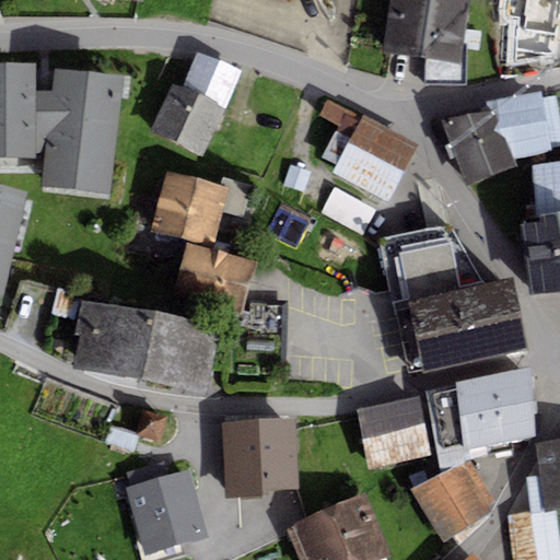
[(468,0),(392,0),(384,51),(458,63),(468,0)]
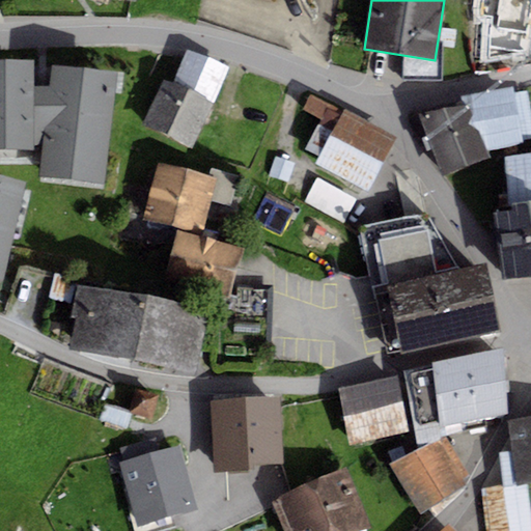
[(505,0),(480,0),(478,21),(488,23),(486,40),(524,47),(530,4),(505,0)]
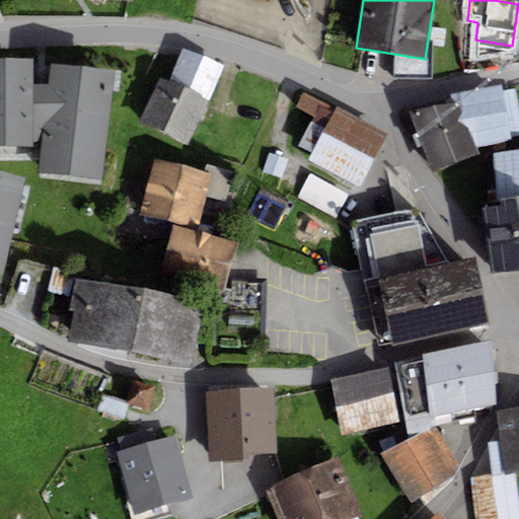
[(169,82),(211,100),(225,67),(183,49),(169,82)]
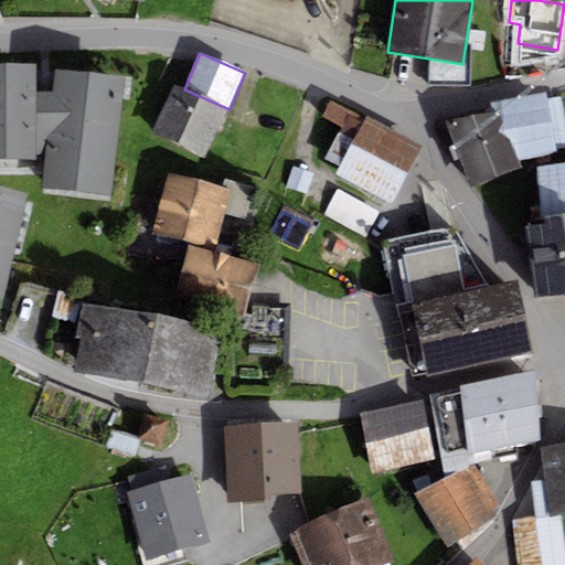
[(110,199),(125,77),(56,70),(54,93),(35,92),(35,64),(0,64),(0,160),(35,160),(35,155),(46,155),(43,191),(110,199)]
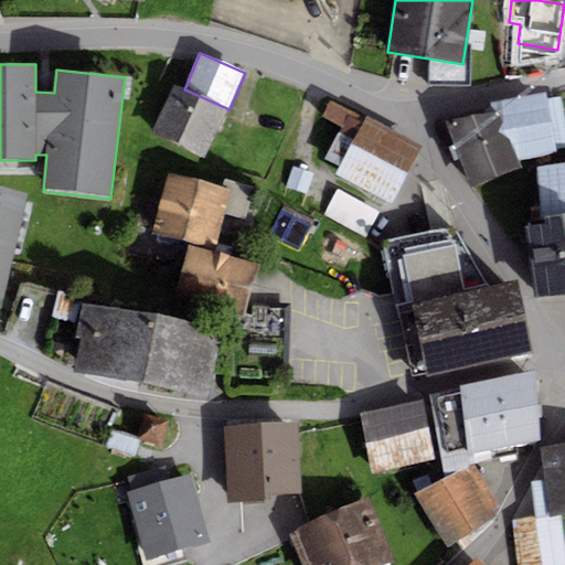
[(174,84),(150,132),(205,159),(230,109),(184,89),(174,84)]
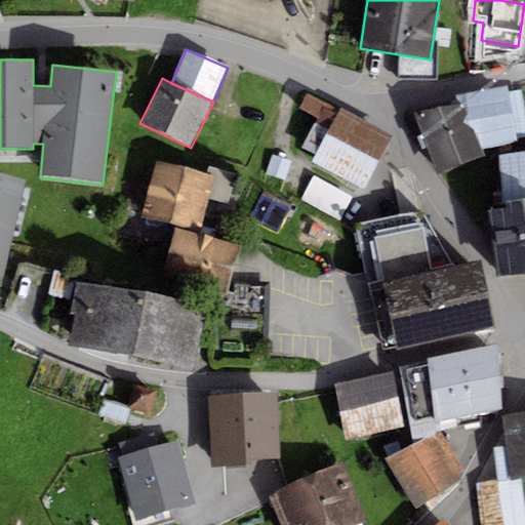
[(415,113),(439,176),(485,156),(482,150),(520,144),(518,138),(524,137),(524,113),(522,90),(509,92),(509,86),(455,95),(457,106),(415,113)]
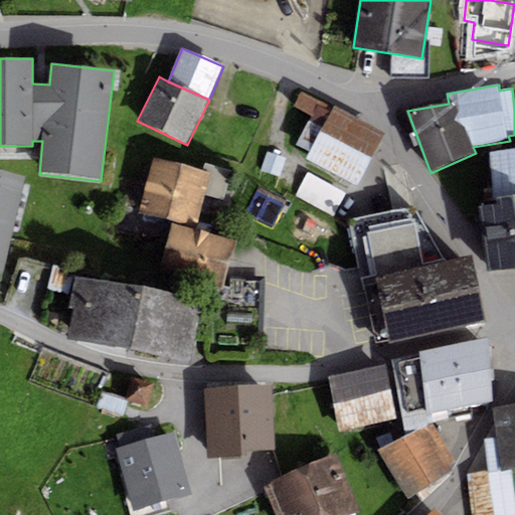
[(326,121),(332,107),(301,93),(295,107),(312,115),(326,121)]
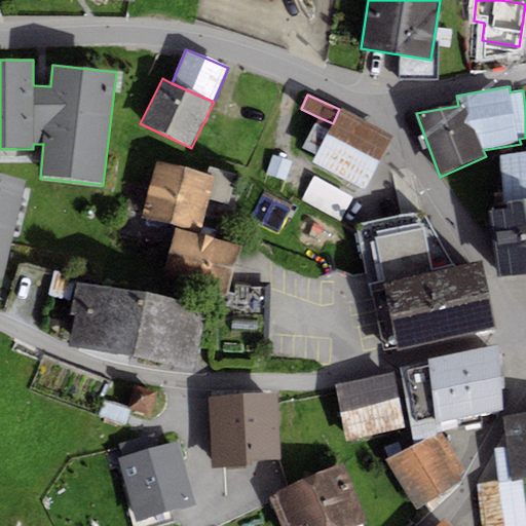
[(391,137),(339,109),(333,123),(317,156),(313,163),(364,191),(391,137)]
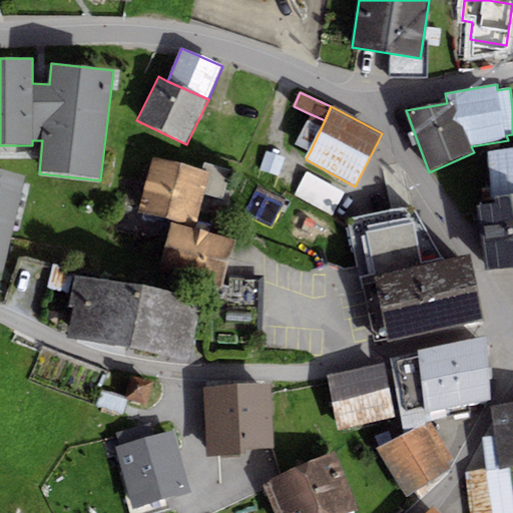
[(325,120),(311,114),(296,144),(310,152),(325,120)]
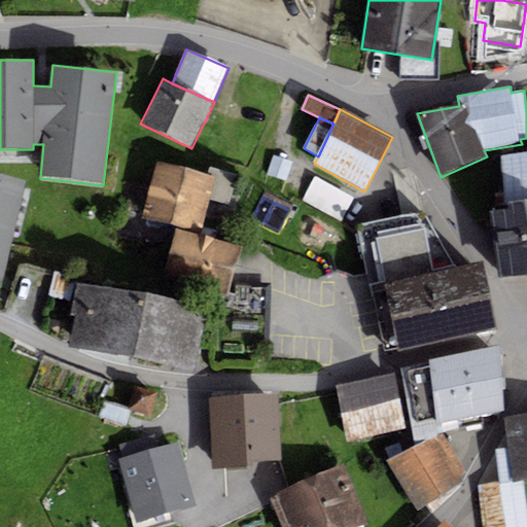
[(526,153),(500,156),(507,202),(526,200),(526,153)]
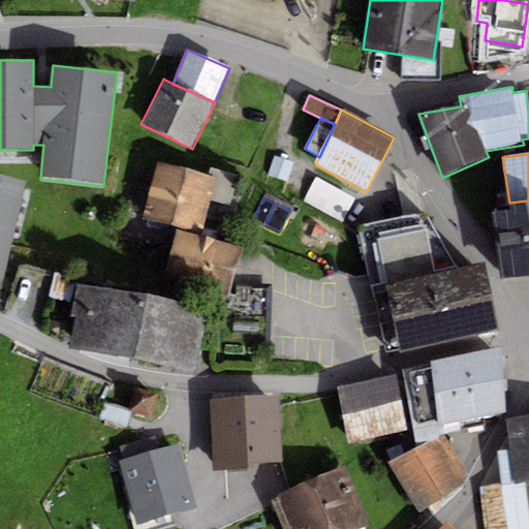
[(287,183),(293,162),(274,156),(268,177),(287,183)]
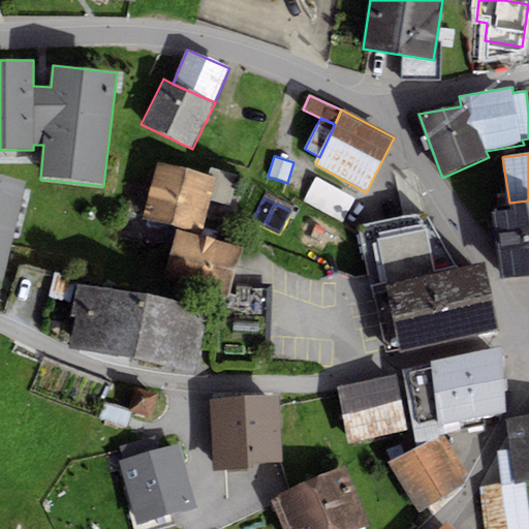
[(215,179),(157,162),(141,217),(199,234),(215,179)]
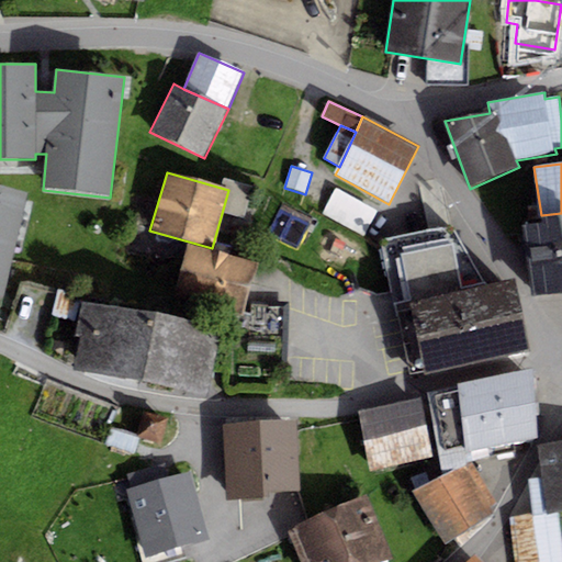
[(0,184),(0,294),(27,192),(0,184)]
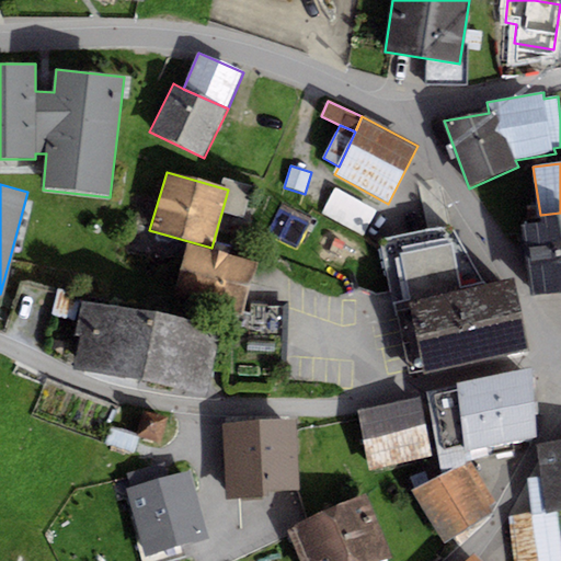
[(377,212),(334,189),(320,215),(363,238),(377,212)]
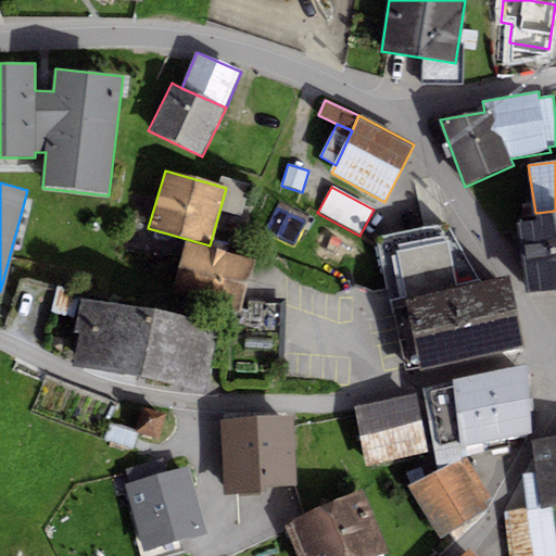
[(528,294),(555,290),(555,211),(535,213),(536,223),(519,225),(528,294)]
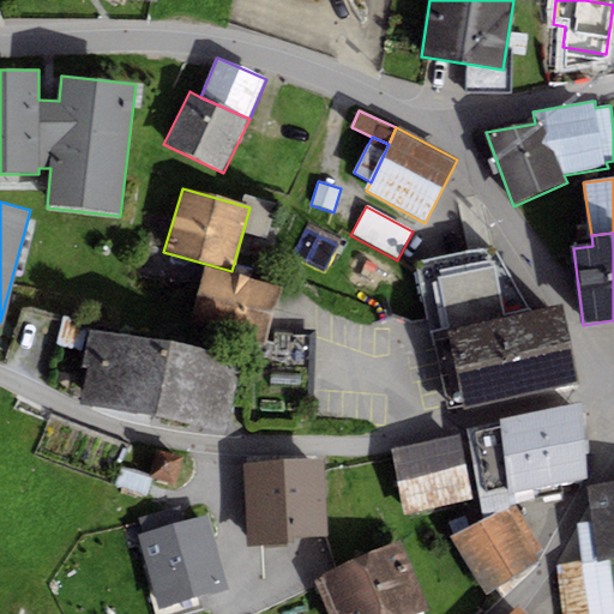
[(462,405),(463,410),(579,386),(563,304),(531,312),(492,248),(419,262),(445,409),(462,405)]
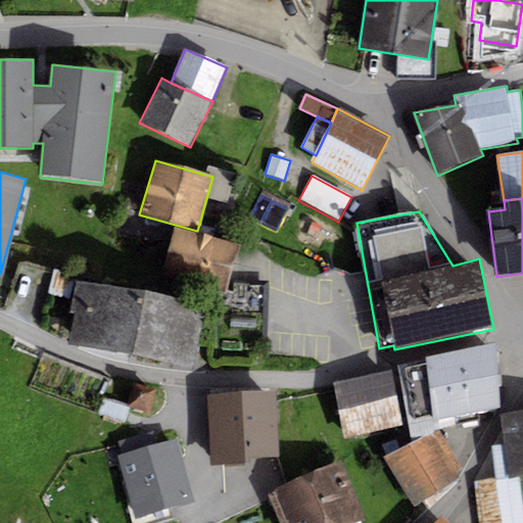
[(240,245),(175,228),(159,281),(226,299),(240,245)]
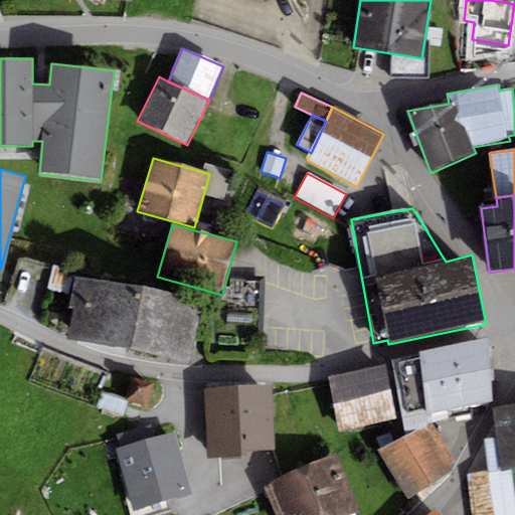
[(68,308),(74,309),(68,339),(191,362),(201,309),(178,305),(180,296),(74,276),(68,308)]
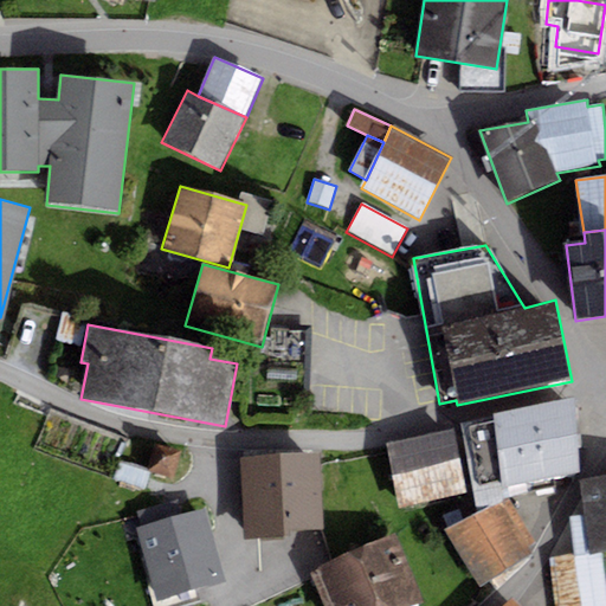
[(504,500),(505,488),(581,474),(577,400),(494,413),(494,416),(462,424),(475,507),(504,500)]
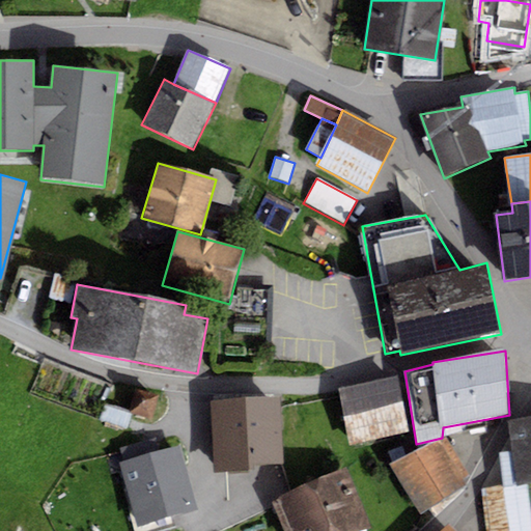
[(408,432),(397,376),(339,388),(350,443),(408,432)]
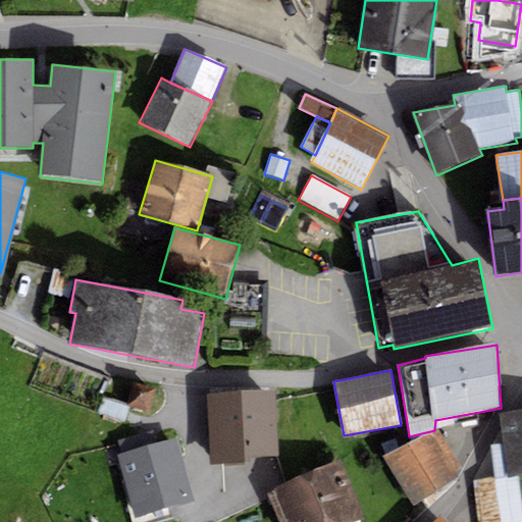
[(149,412),(154,388),(132,383),(126,407),(128,408),(149,412)]
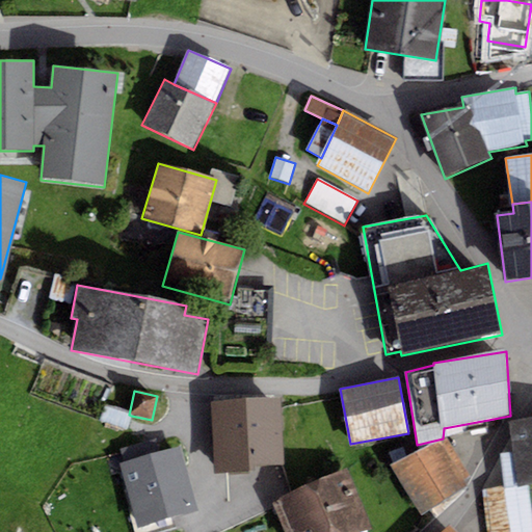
[(285,464),(281,398),(212,402),(215,469),(216,474),(254,472),(254,466),(285,464)]
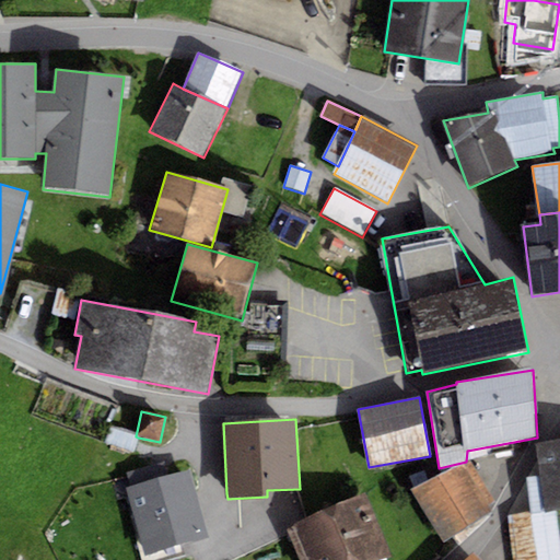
[(136,436),(111,429),(105,444),(132,453),(138,438),(136,436)]
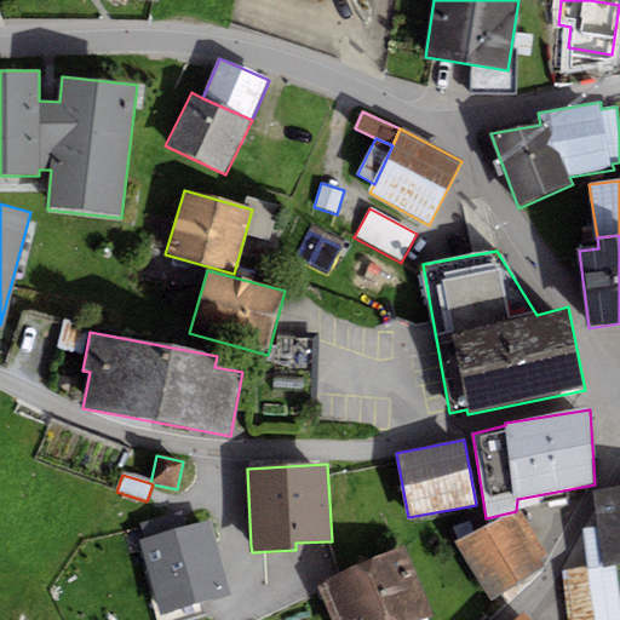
[(615,566),(619,564),(619,487),(592,491),(596,526),(601,567),(615,566)]
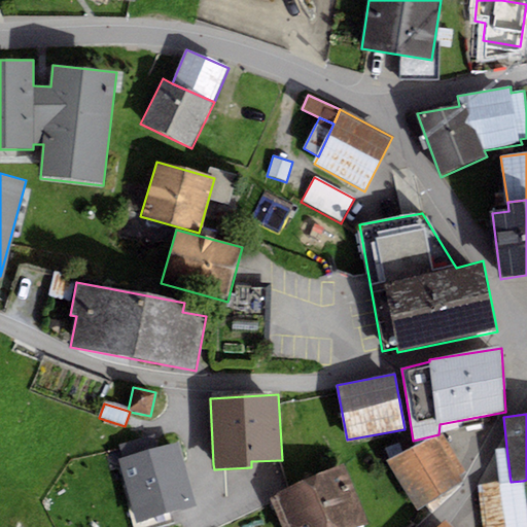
[(465,472),(444,434),(389,461),(419,513),(461,482),(458,478),(465,472)]
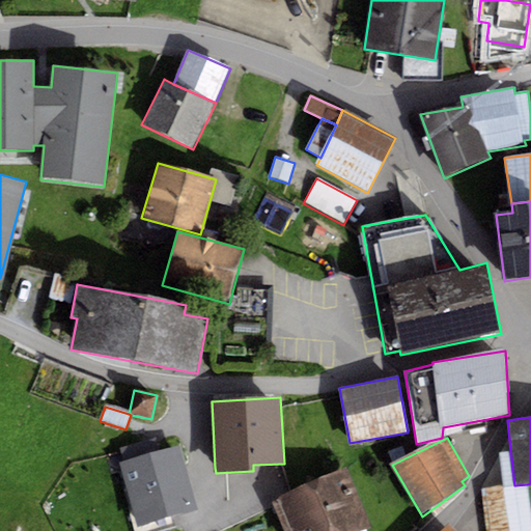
[(120,449),(123,462),(159,451),(156,439),(120,449)]
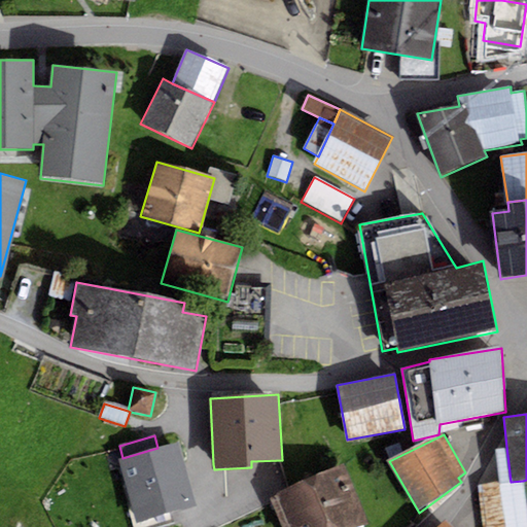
[(118,460),(137,523),(196,505),(177,443),(157,448),(123,458),(118,460)]
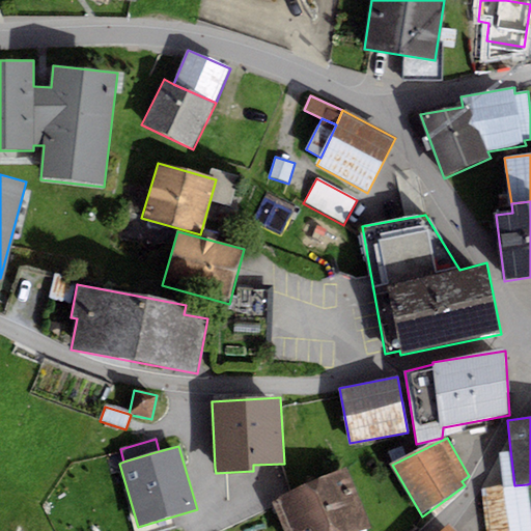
[(530,530),(530,525),(527,484),(514,485),(510,450),(499,452),(502,486),(482,490),(485,530),(530,530)]
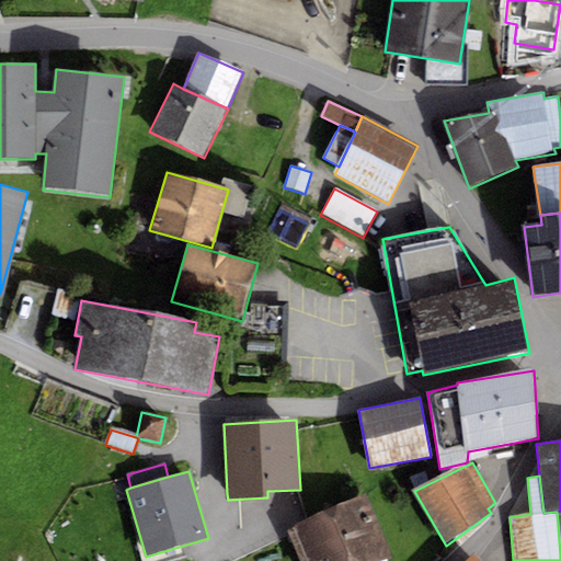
[(384,560),(392,558),(366,493),(293,523),(295,528),(287,530),(299,560),(384,560)]
